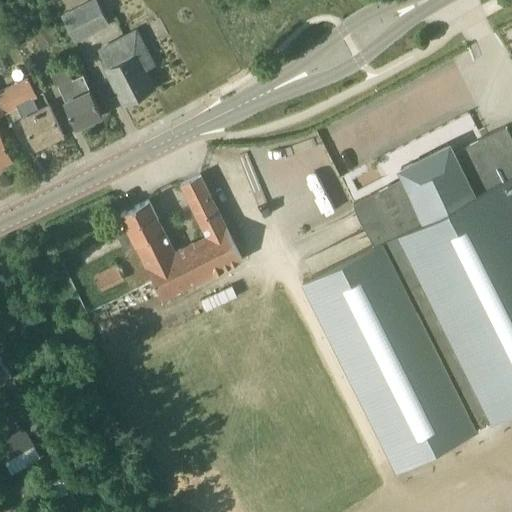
[(96,0),(93,0),(61,16),(74,42),(109,24),(96,0)]
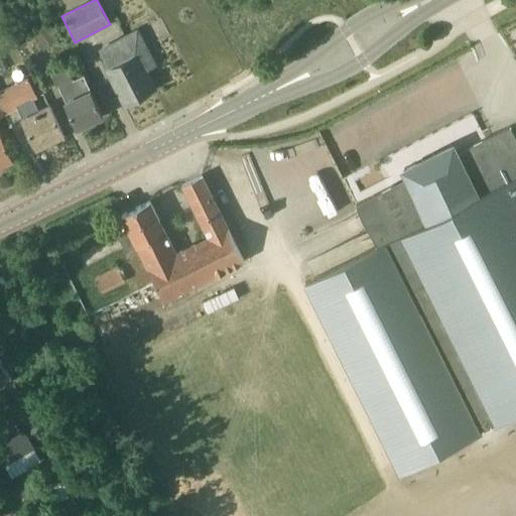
[(48,24),(34,30),(42,47),(56,41),(48,24)]
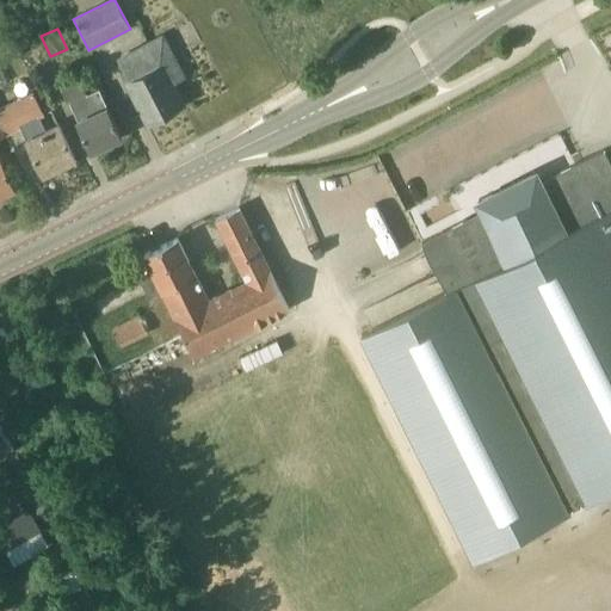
[(150,45),(118,62),(150,122),(181,105),(150,45)]
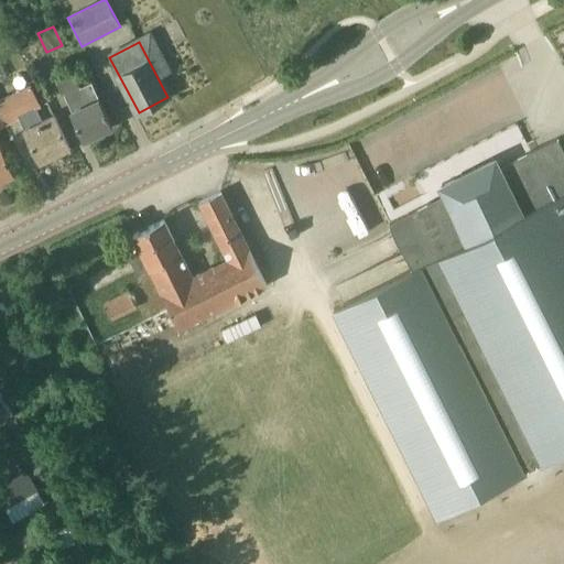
[(100,98),(91,82),(80,87),(74,75),(72,69),(55,77),(65,98),(66,97),(73,110),(71,111),(84,139),(112,125),(100,98)]
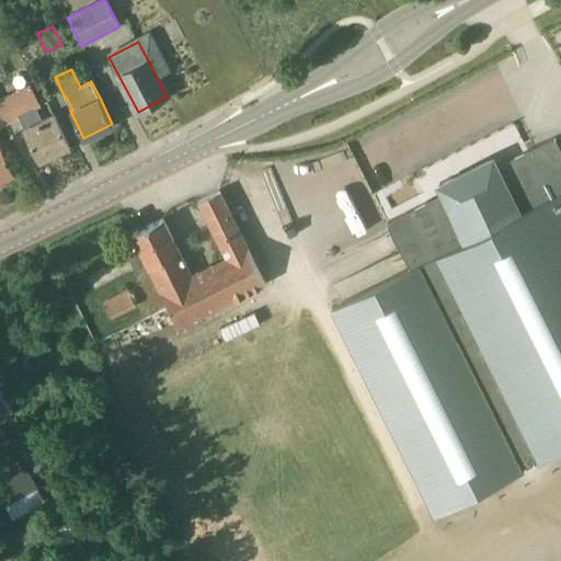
[(35,109),(38,107),(29,87),(0,100),(0,107),(8,123),(19,117),(24,128),(25,130),(39,159),(69,145),(55,116),(42,122),(35,109)]
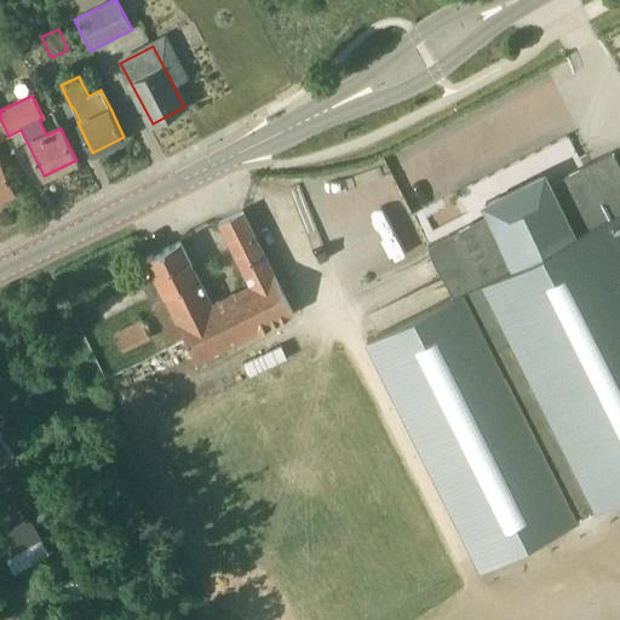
[(0,126),(0,196),(16,189),(0,156),(0,137),(5,136),(0,126)]
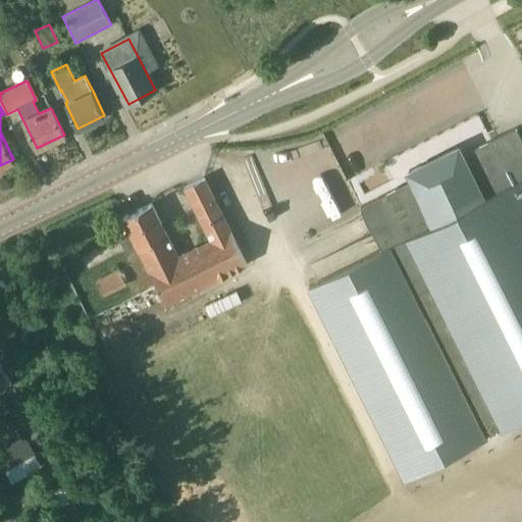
[(521,138),(516,126),(491,140),(476,147),(479,151),(463,159),(459,152),(413,175),(416,183),(402,190),(400,186),(360,206),(381,248),(309,284),(406,476),(486,435),(486,434),(504,425),(504,426),(521,417),(521,138)]
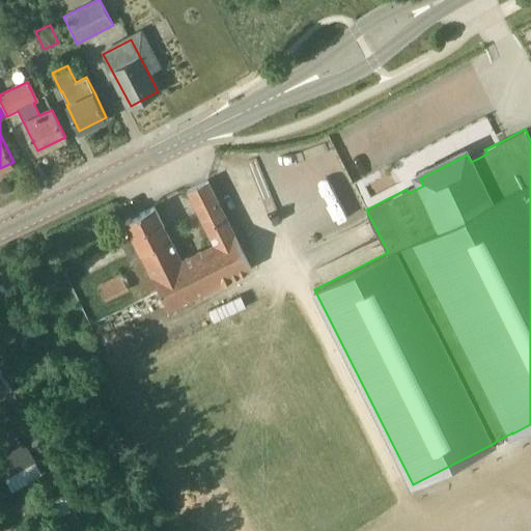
[(141,252),(168,307),(213,284),(251,266),(224,212),(207,179),(188,189),(215,244),(182,260),(155,205),(126,220),(132,233),(127,236),(123,240),(123,245),(127,253),(131,255),(136,254),(141,252)]
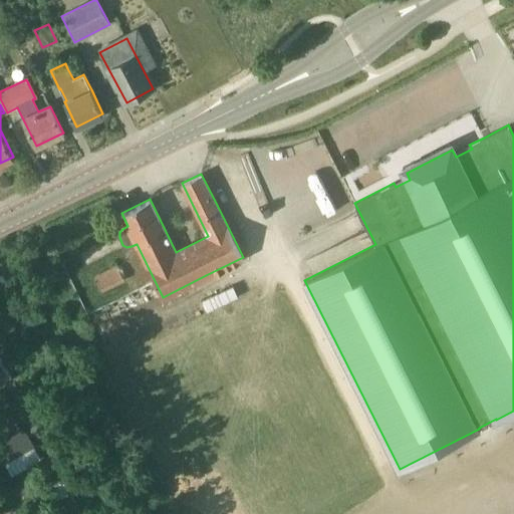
[(116,266),(95,276),(103,293),(125,282),(116,266)]
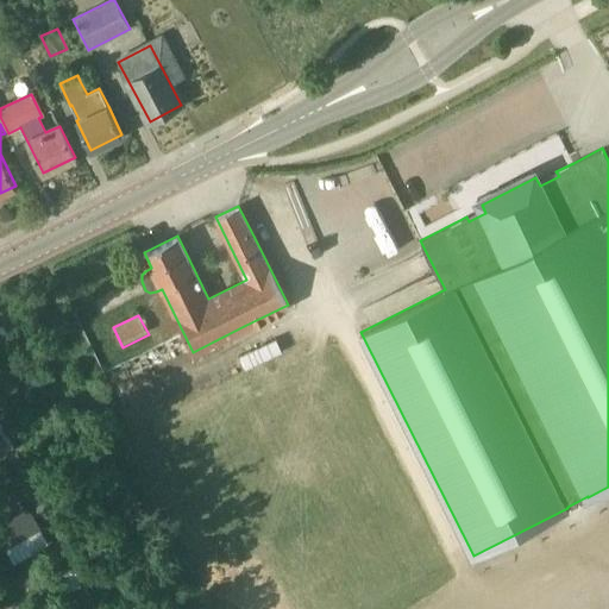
[(0,525),(0,547),(1,551),(6,547),(41,529),(30,509),(14,516),(0,525)]
